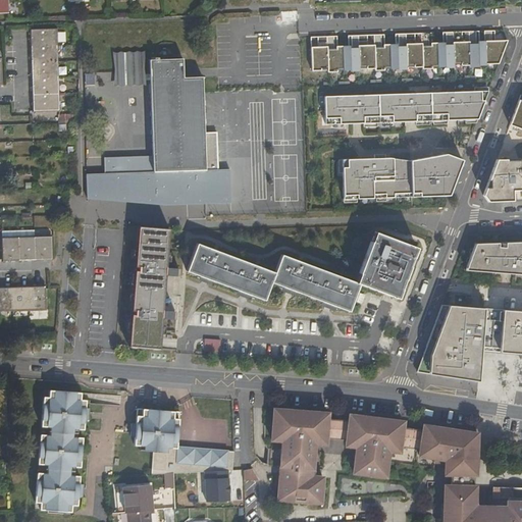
[(0,0),(0,13),(9,13),(8,0),(0,0)]
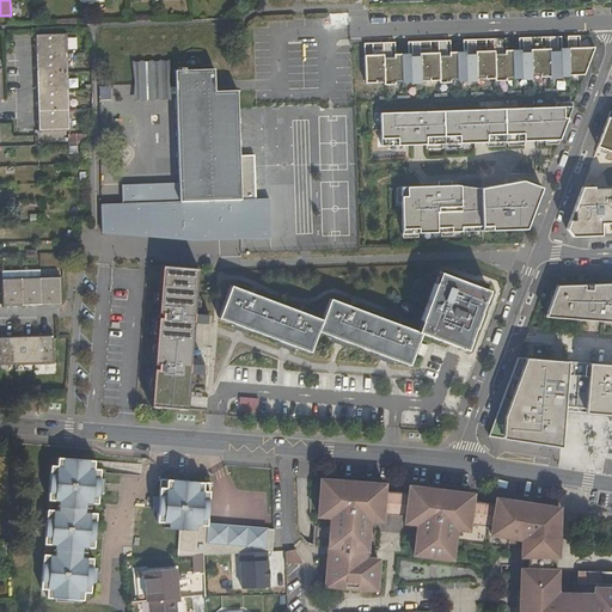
[(66,35),(35,35),(35,44),(36,55),(67,54),(66,35)]
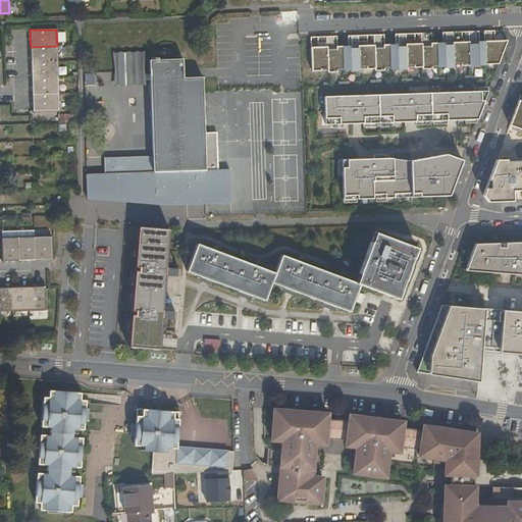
[(478,32),(468,33),(469,45),(477,45),(476,42),(478,42),(478,32)]
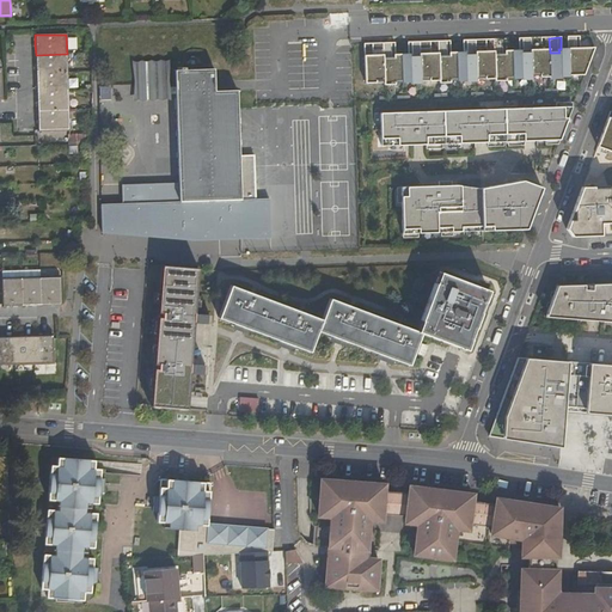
[(579,37),(568,37),(568,49),(568,51),(576,51),(576,49),(579,48),(579,37)]
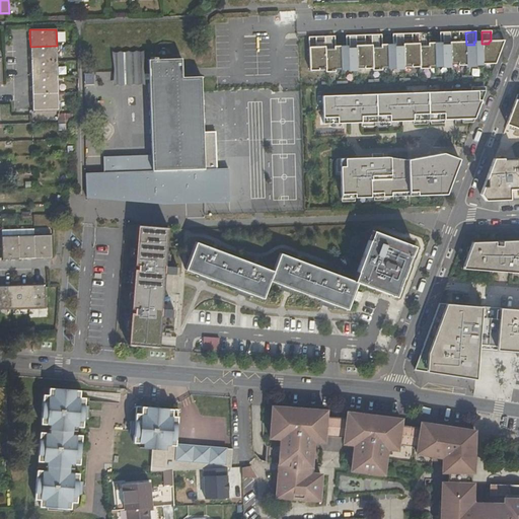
[(450,32),(439,32),(439,43),(441,43),(441,45),(450,45),(450,32)]
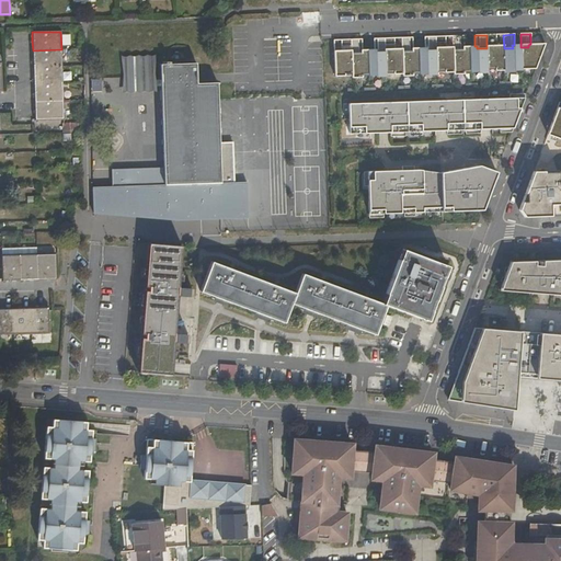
[(495,48),(487,48),(488,71),(504,70),(504,48),(503,35),(495,35),(495,48)]
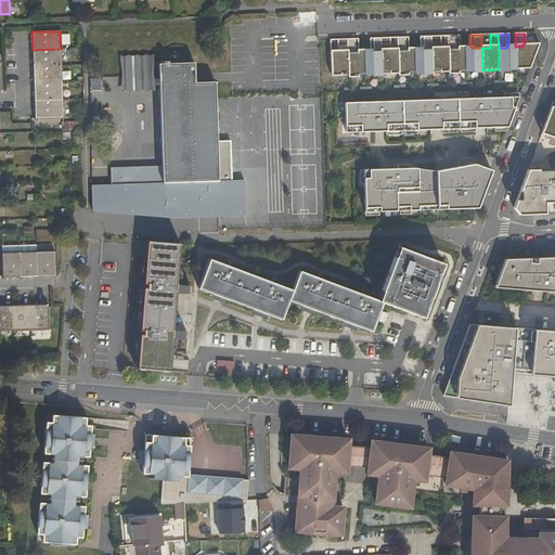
[(420,36),(420,47),(422,47),(422,50),(430,49),(430,36),(420,36)]
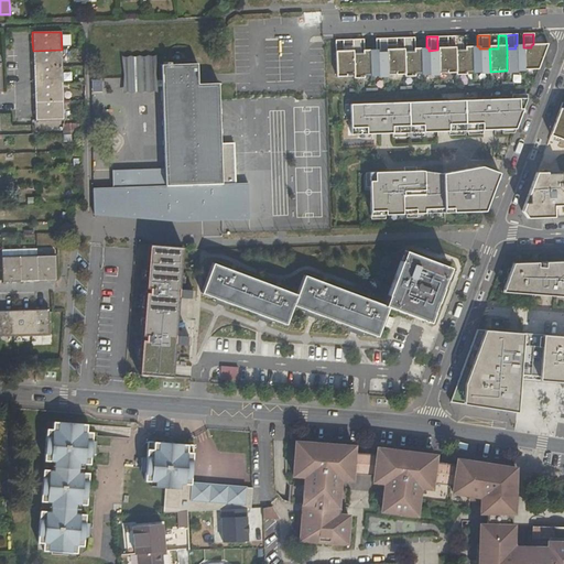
[(437,50),(438,73),(456,73),(455,50),(455,36),(447,36),(447,50),(437,50)]
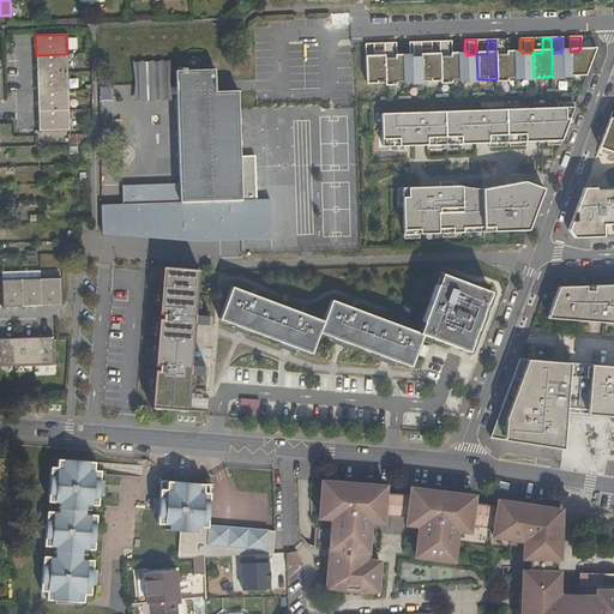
[(506,40),(495,40),(495,54),(505,54),(505,50),(507,50),(506,40)]
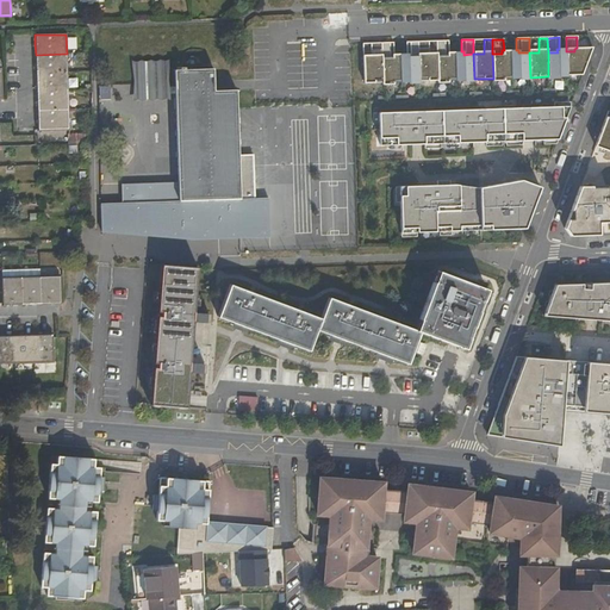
[(418,41),(406,42),(406,58),(409,58),(408,56),(418,56),(418,41)]
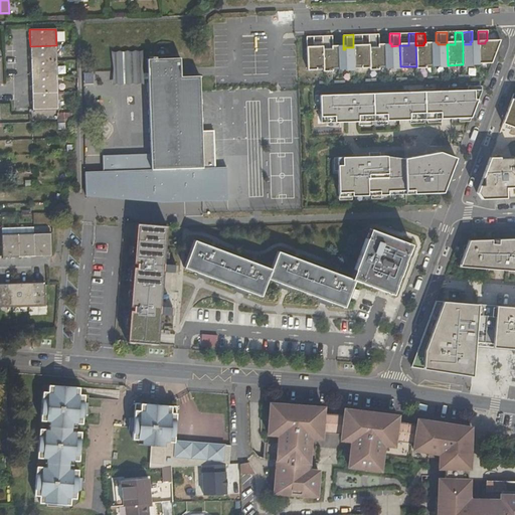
[(362,46),(353,47),(353,68),(369,67),(369,46),(368,34),(362,34),(362,46)]
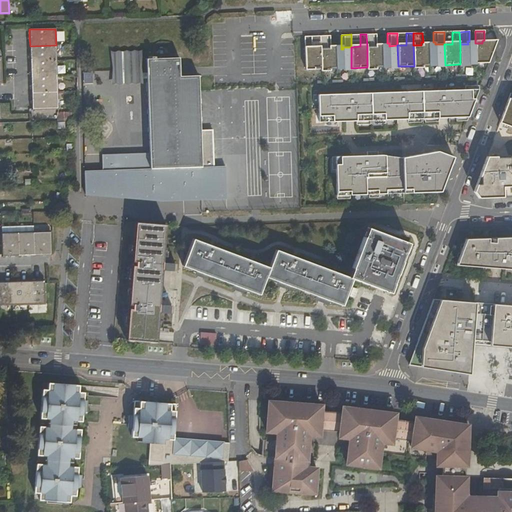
[(376,34),(366,34),(367,46),(375,46),(375,44),(376,43),(376,34)]
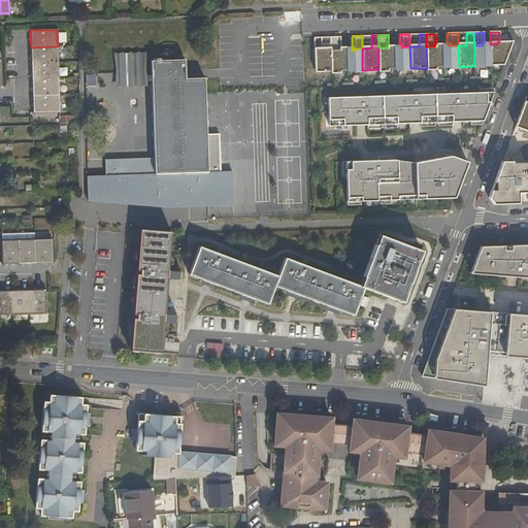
[(330,50),(330,36),(321,36),(321,47),(315,47),(315,71),(331,71),(330,50)]
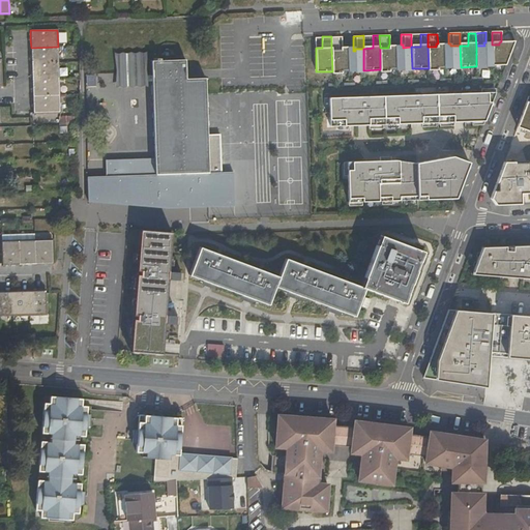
[(331,36),(331,50),(341,49),(341,52),(342,52),(342,36),(331,36)]
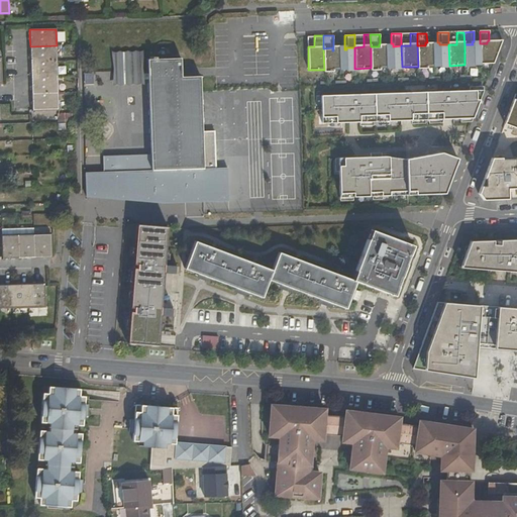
[(480,43),(481,65),(494,64),(502,41),(495,42),(495,40),(489,40),(487,41),(487,43),(480,43)]
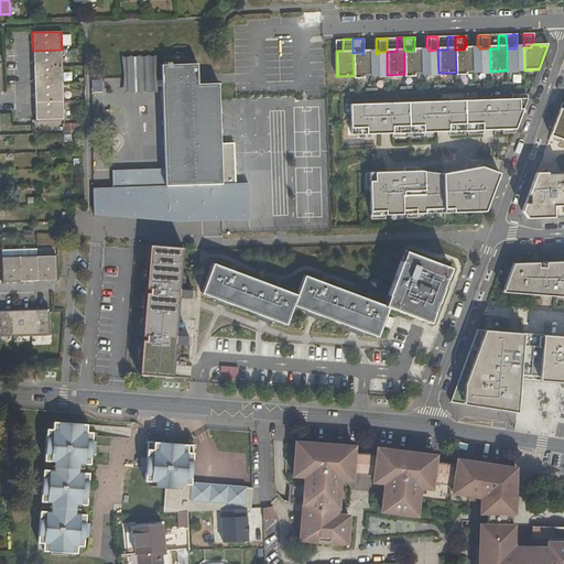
[(516,49),(507,49),(507,71),(507,73),(517,73),(517,72),(524,72),(524,71),(523,47),(523,45),(517,45),(514,45),(516,49)]
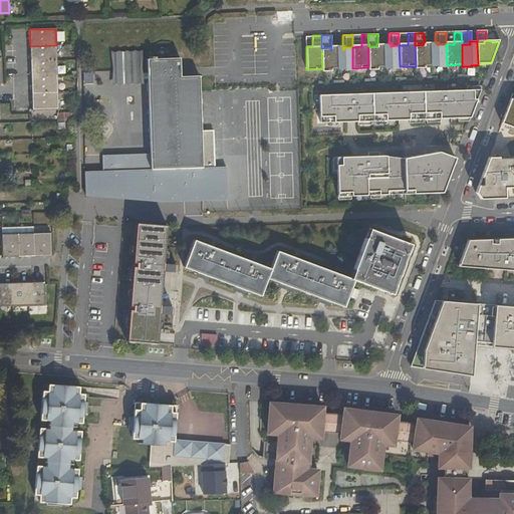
[(416,66),(416,68),(425,68),(424,66),(431,66),(431,42),(425,42),(423,42),(423,45),(415,45),(416,66)]
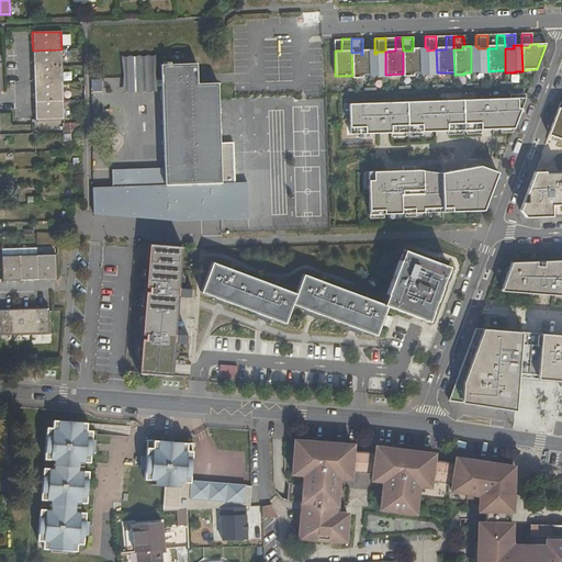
[(471,46),(471,72),(479,72),(479,74),(489,74),(489,71),(487,48),(478,48),(478,46),(475,46),(471,46)]
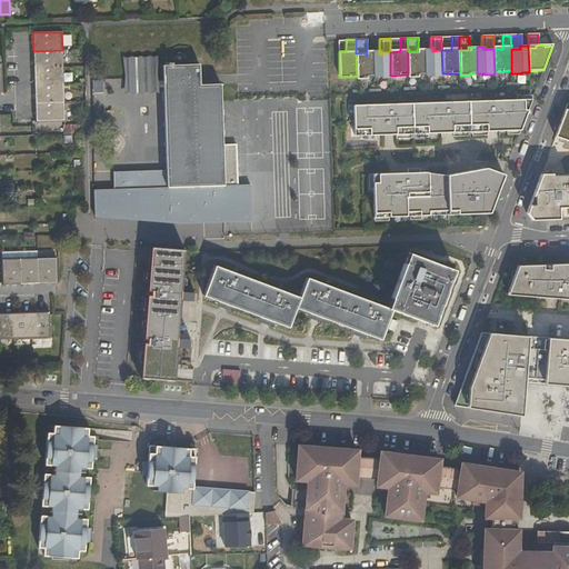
[(418,76),(426,75),(425,48),(418,48),(417,49),(417,51),(408,51),(408,75),(408,77),(418,77),(418,76)]
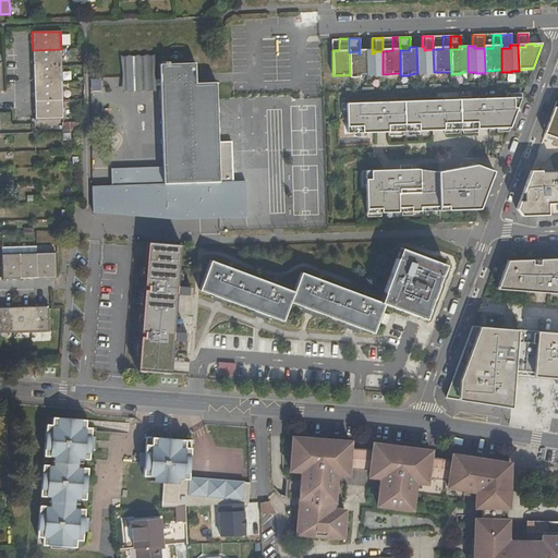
[(424,50),(424,47),(422,47),(416,47),(417,73),(424,73),(425,75),(434,74),(434,72),(433,49),(424,50)]
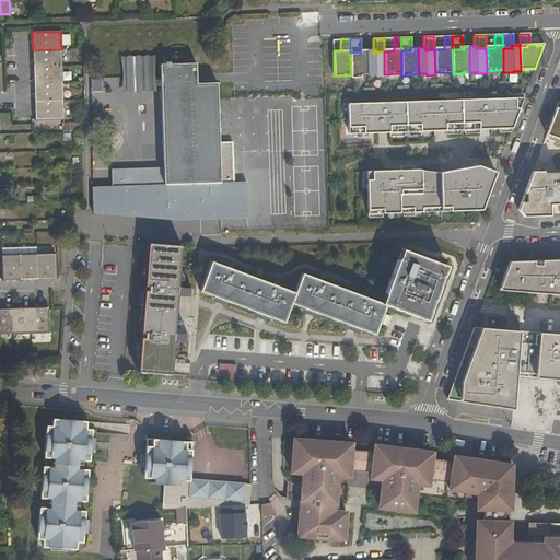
[(61,49),(33,50),(33,60),(33,68),(61,67),(61,49)]
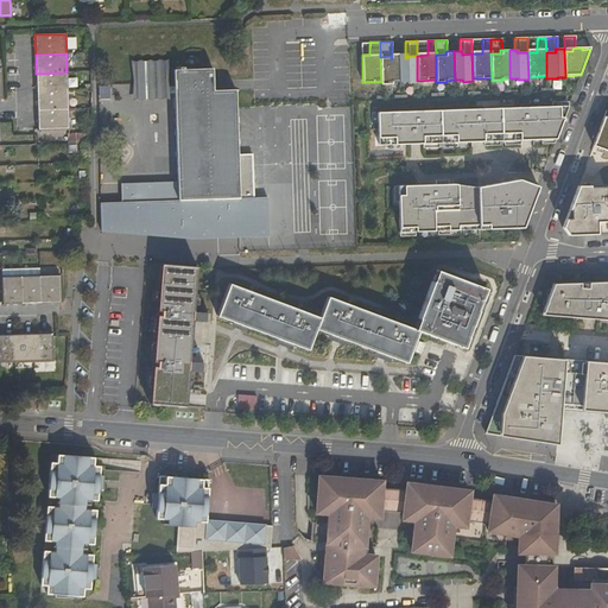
[(391,56),(380,57),(381,82),(381,84),(392,84),(392,82),(399,82),(399,59),(392,59),(391,59),(391,56)]
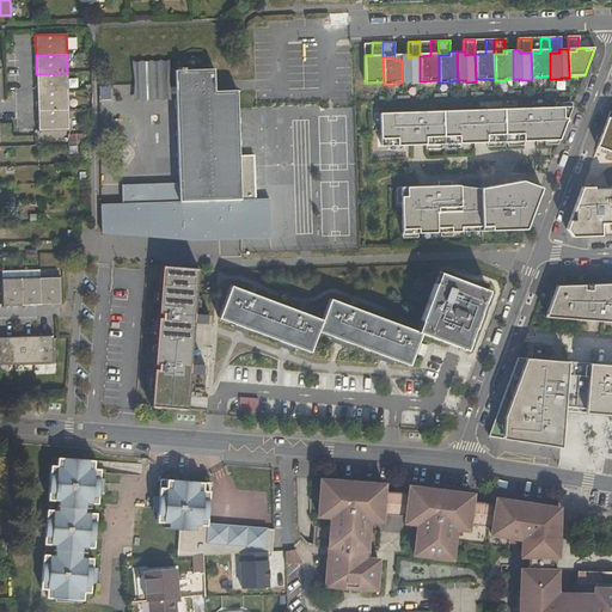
[(408,59),(402,60),(402,83),(410,83),(410,84),(420,84),(420,81),(420,56),(409,56),(410,59),(408,59)]
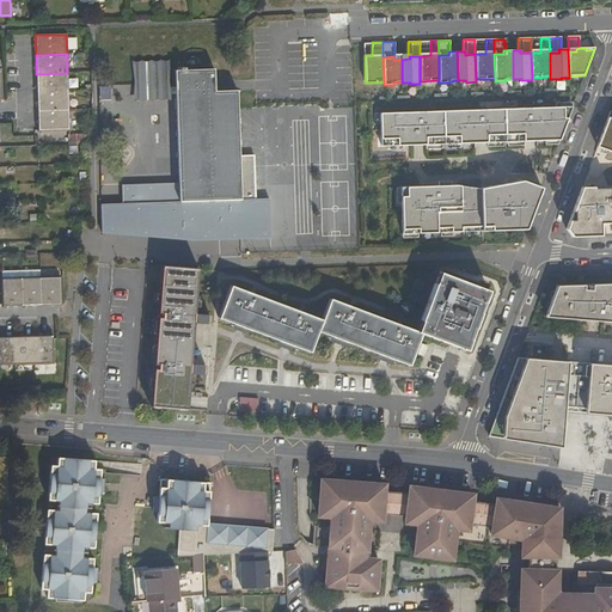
[(165,96),(165,93),(164,86),(164,63),(135,63),(136,97),(165,96)]
